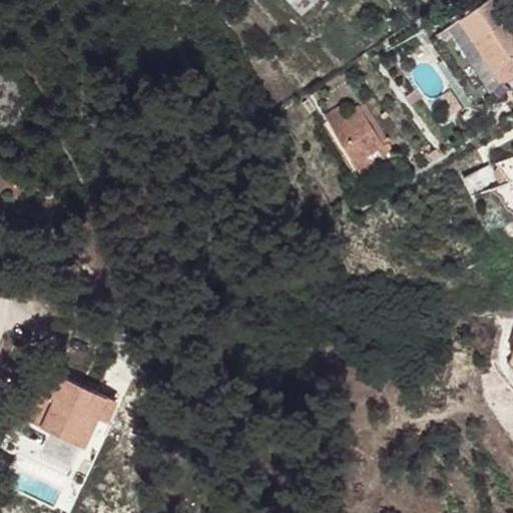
[(485,0),(476,6),(511,58),(512,56),(512,10),(506,0),(485,0)]
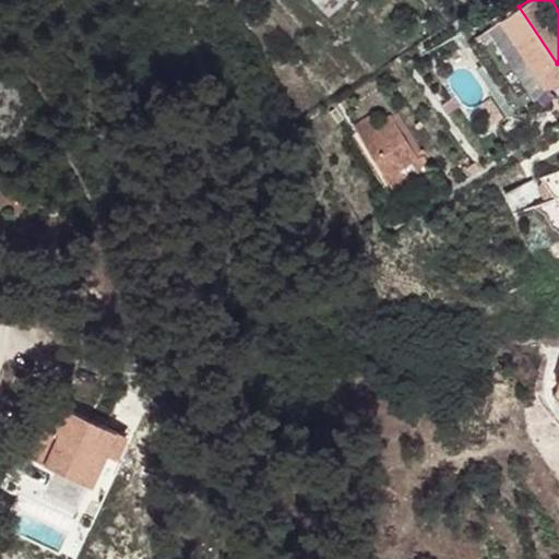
[(519,7),(467,42),(500,91),(510,85),(528,114),(542,111),(534,98),(558,81),(558,66),(557,63),(519,7)]
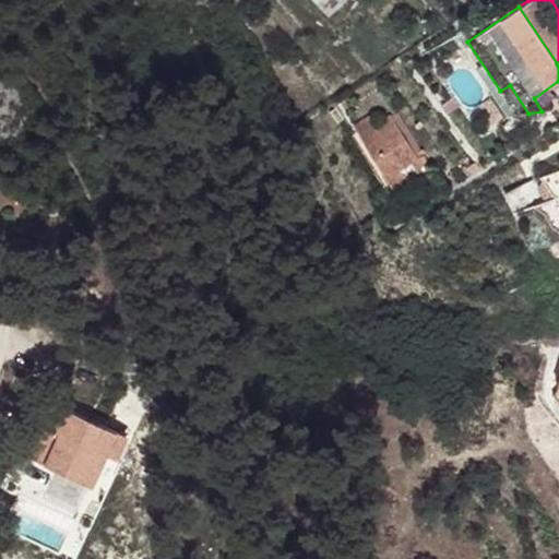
[(510,85),(500,91),(516,115),(528,114),(510,85)]
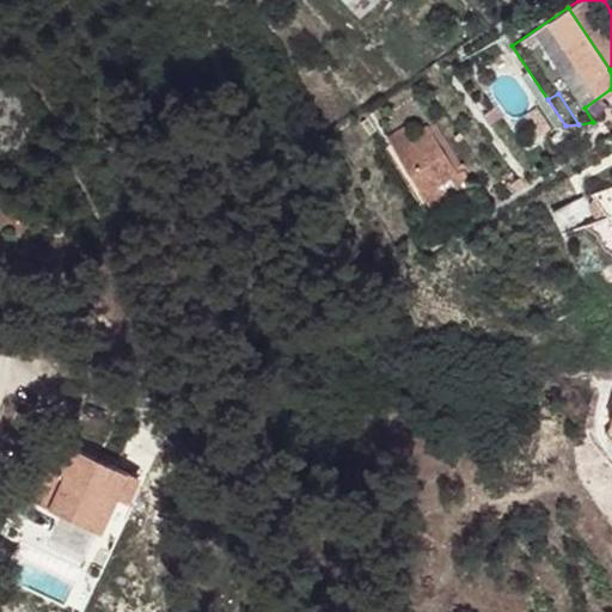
[(537,108),(525,116),(539,136),(551,128),(537,108)]
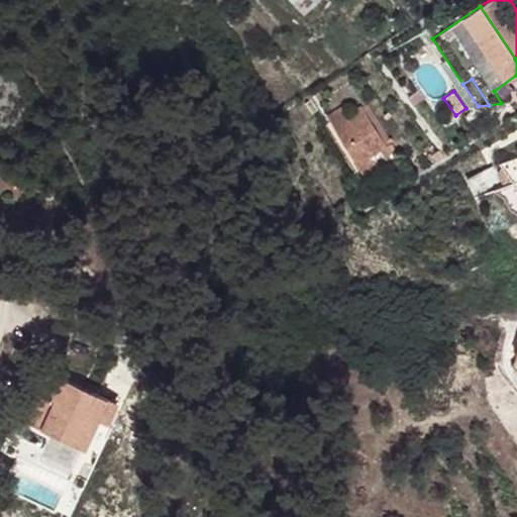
[(341,108),(327,117),(362,172),(378,162),(375,158),(382,153),(393,146),(368,107),(348,119),(341,108)]
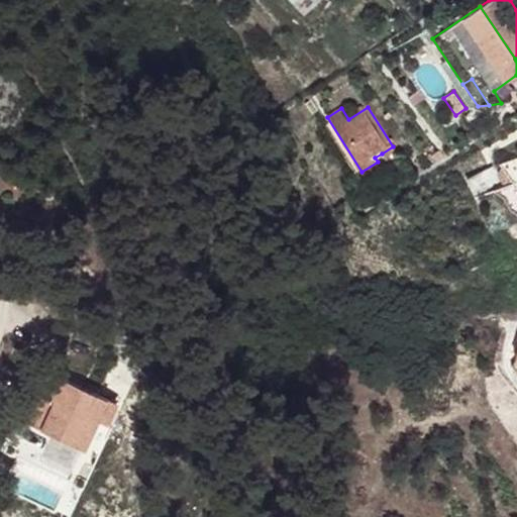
[(393,146),(382,153),(388,163),(399,156),(393,146)]
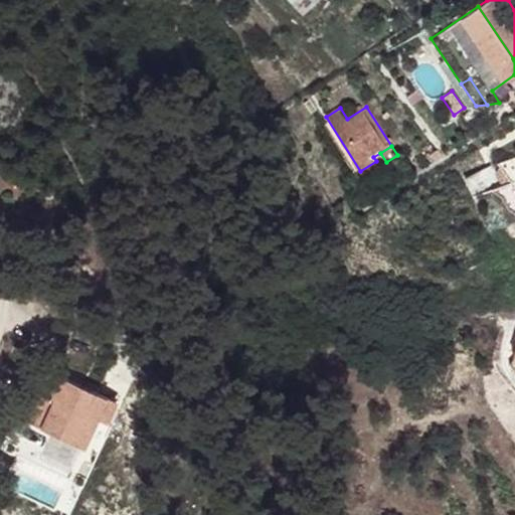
[(431,156),(435,162),(442,157),(438,151),(431,156)]
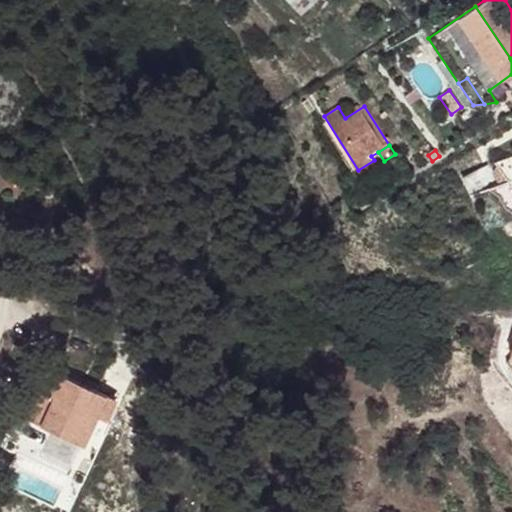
[(143,268),(144,260),(132,257),(130,265),(136,269),(143,268)]
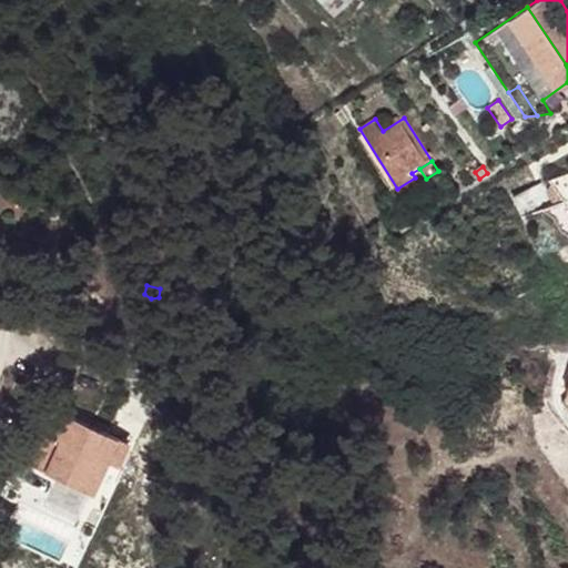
[(24,448),(66,468),(68,463),(79,468),(77,474),(95,484),(113,450),(119,453),(130,432),(68,402),(58,423),(41,414),(24,448)]
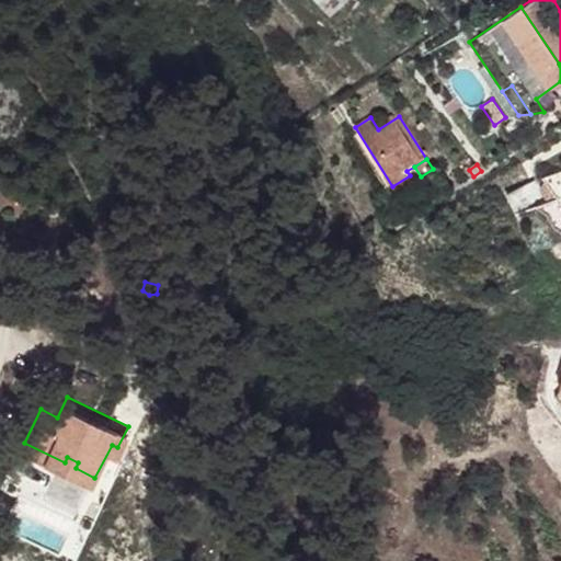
[(67,457),(65,462),(76,468),(78,462),(67,457)]
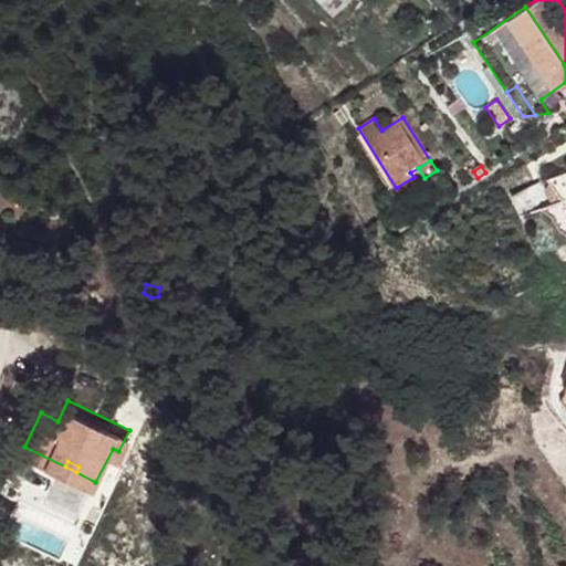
[(105,499),(96,494),(85,517),(94,522),(105,499)]
